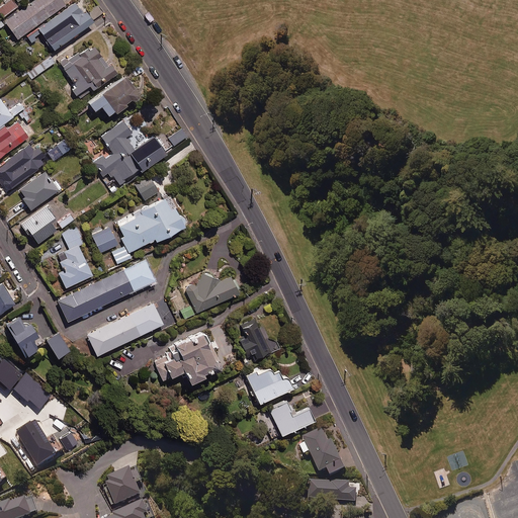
[(18,4),(14,0),(10,0),(0,9),(5,15),(18,4)]
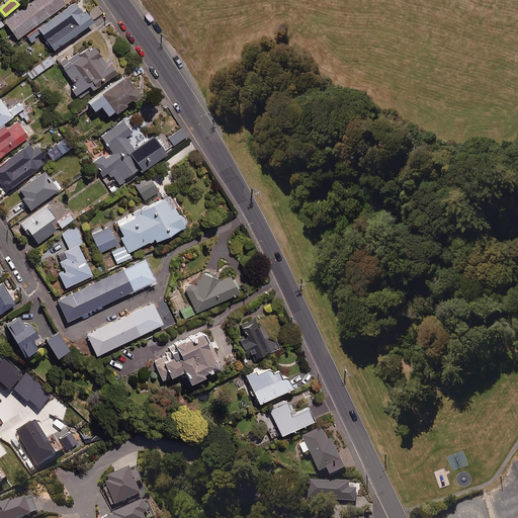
[(66,4),(62,0),(33,0),(5,21),(17,38),(66,4)]
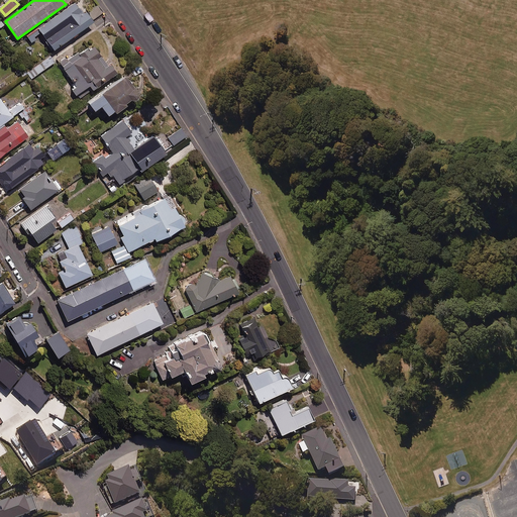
[(36,38),(34,36),(41,32),(54,49),(94,21),(87,11),(84,13),(76,2),(26,36),(30,42),(36,38)]
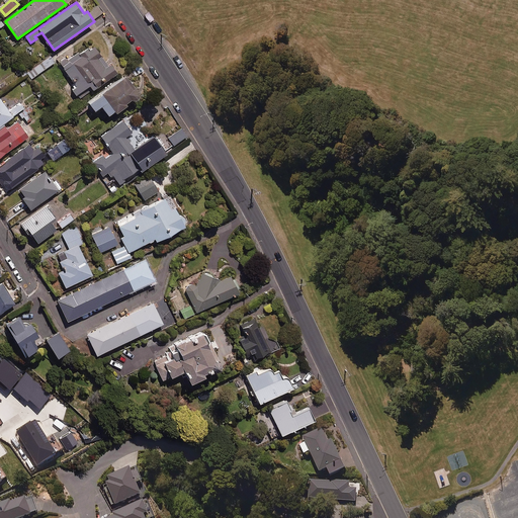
[(108,66),(93,45),(62,65),(75,84),(71,87),(76,94),(90,85),(93,90),(117,73),(111,63),(108,66)]
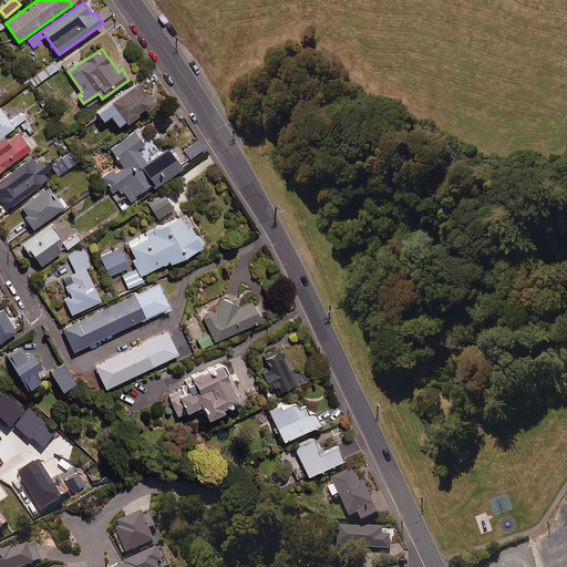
[(60,68),(54,61),(29,78),(34,85),(60,68)]
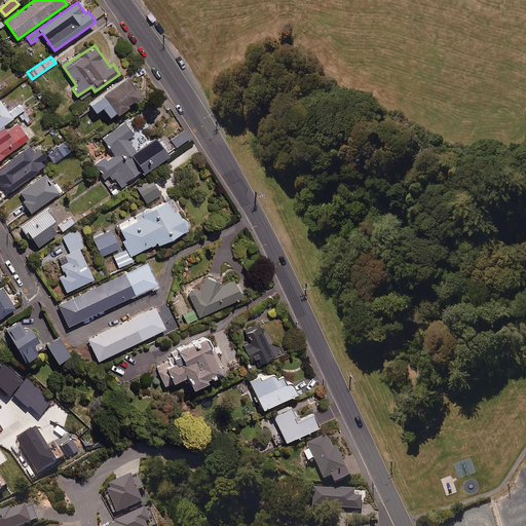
[(128,105),(134,102),(141,102),(142,91),(139,90),(128,77),(87,106),(94,114),(103,107),(110,117),(117,112),(118,114),(129,106),(128,105)]
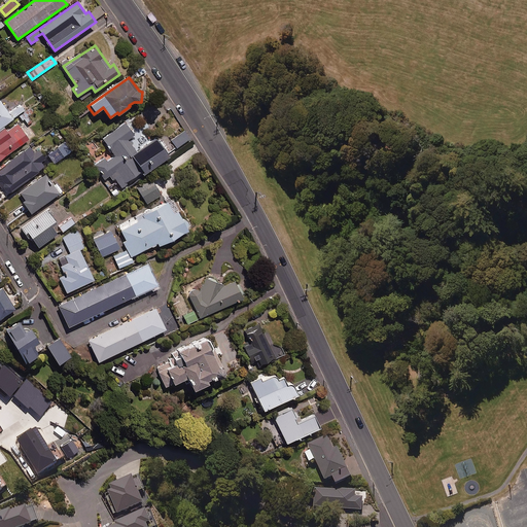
[(9,112),(0,100),(0,128),(25,110),(21,104),(9,112)]
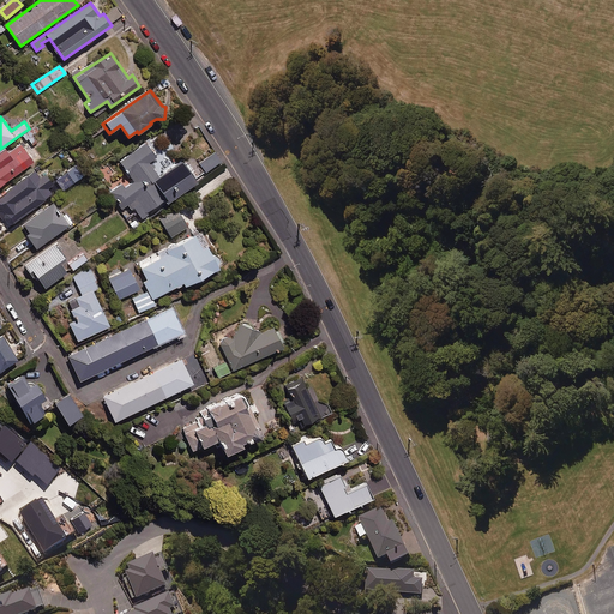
[(157,156),(148,142),(120,161),(127,172),(130,169),(137,179),(125,187),(122,184),(110,192),(121,208),(128,203),(133,211),(136,209),(140,216),(164,199),(168,204),(199,181),(184,160),(160,176),(149,162),(157,156)]
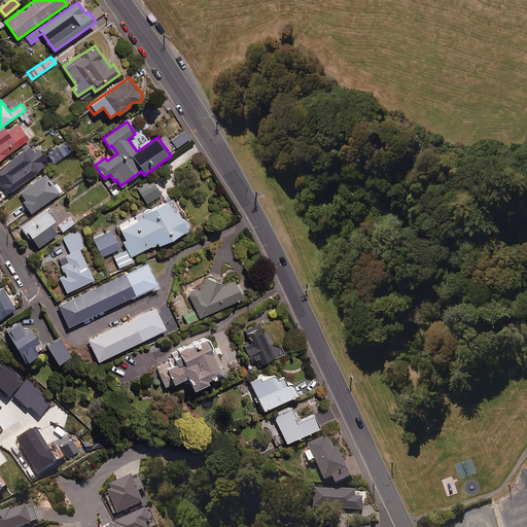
[(0,159),(29,139),(18,124),(7,131),(4,128),(0,130),(0,159)]
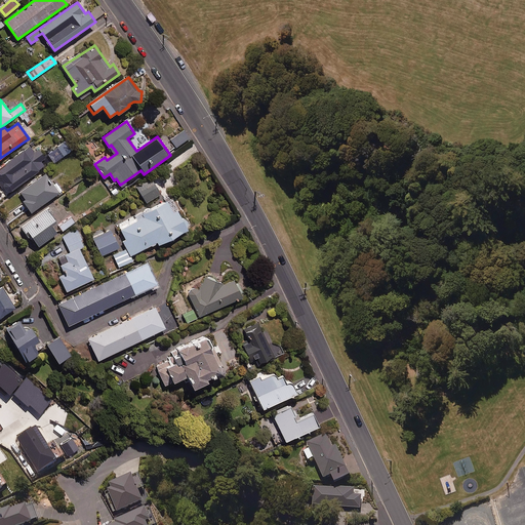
[(74,149),(68,140),(57,147),(64,156),(74,149)]
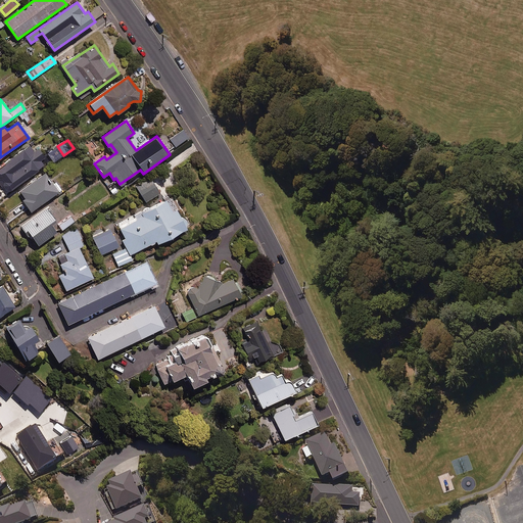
[(34,151),(30,145),(0,167),(0,182),(7,193),(45,165),(41,160),(45,157),(39,148),(34,151)]
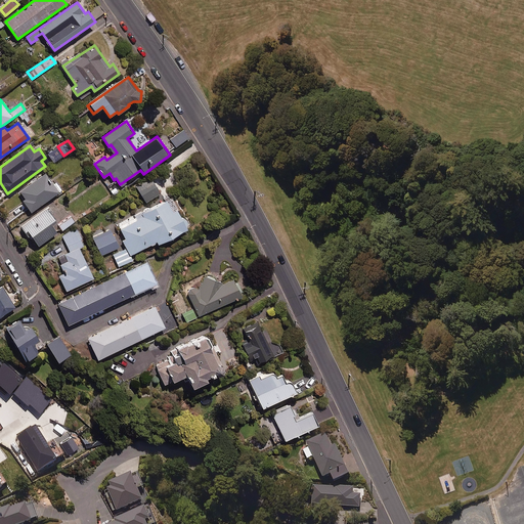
[(32,211),(62,190),(56,181),(52,184),(45,174),(18,191),(32,211)]
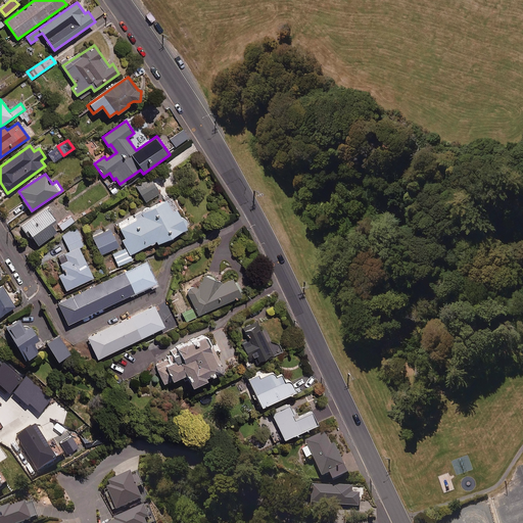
[(160,193),(152,179),(137,187),(145,201),(160,193)]
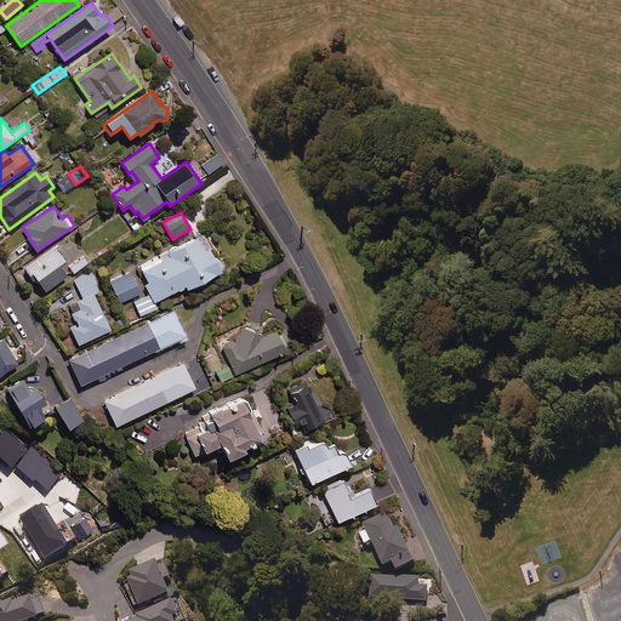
[(223,273),(204,234),(141,266),(158,301),(187,286),(188,290),(223,273)]
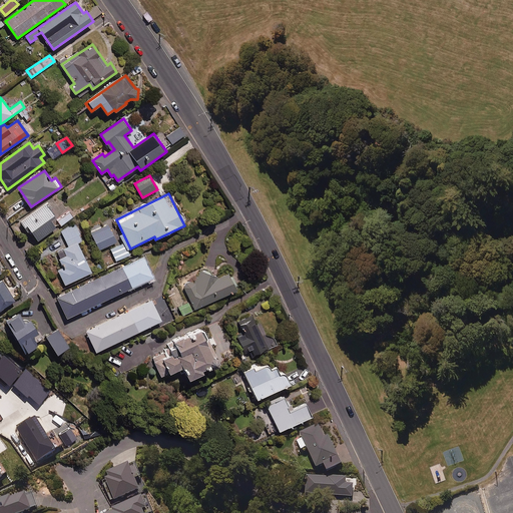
[(55,216),(46,204),(23,219),(38,240),(56,227),(50,219),(55,216)]
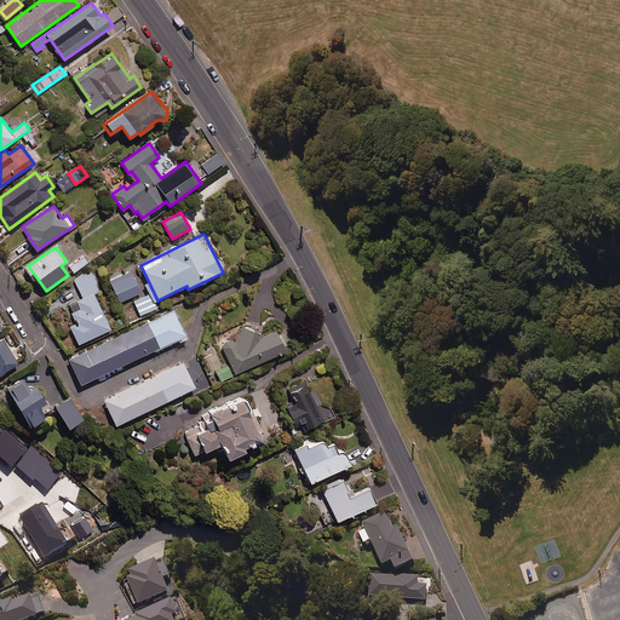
[(89,263),(84,256),(69,265),(74,273),(89,263)]
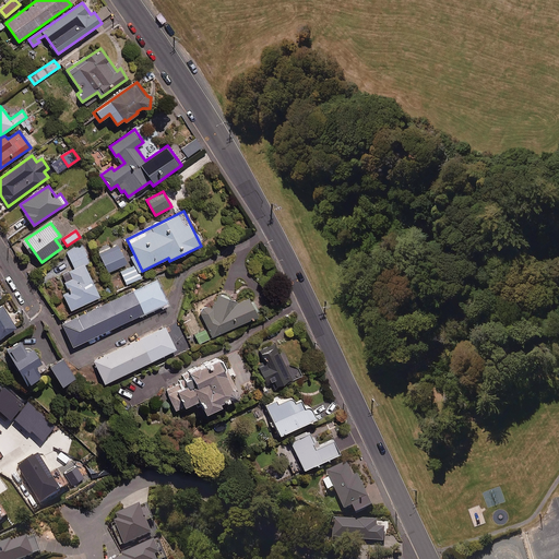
[(91,263),(82,244),(66,251),(74,269),(69,271),(72,278),(63,283),(68,292),(63,295),(71,310),(100,297),(85,265),(91,263)]
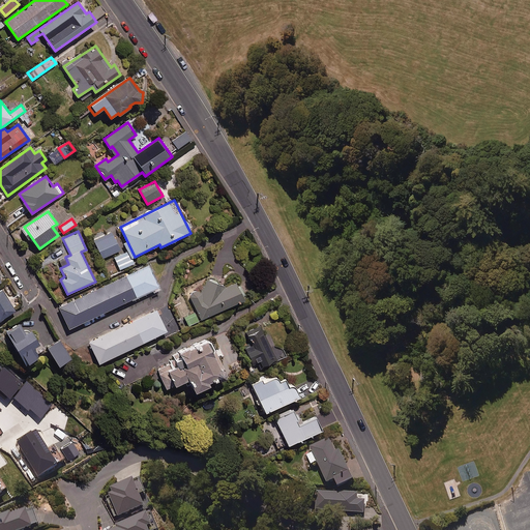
[(120,251),(112,231),(95,238),(104,258),(120,251)]
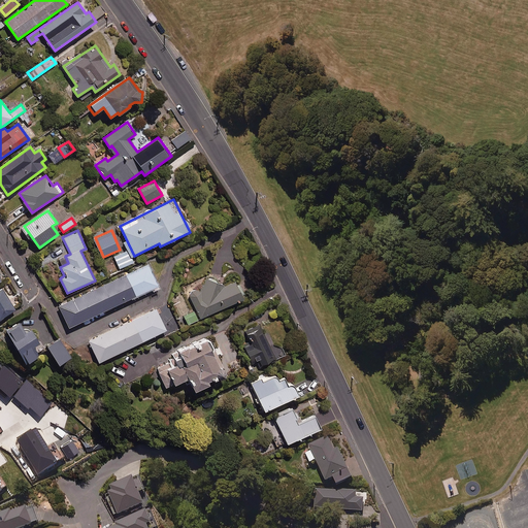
[(134,262),(129,250),(114,256),(120,268),(134,262)]
